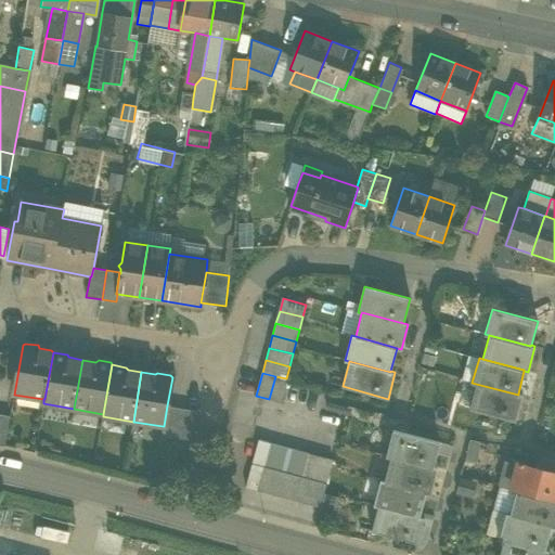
[(286,378),(275,376),(269,399),(281,403),(287,379),(286,378)]
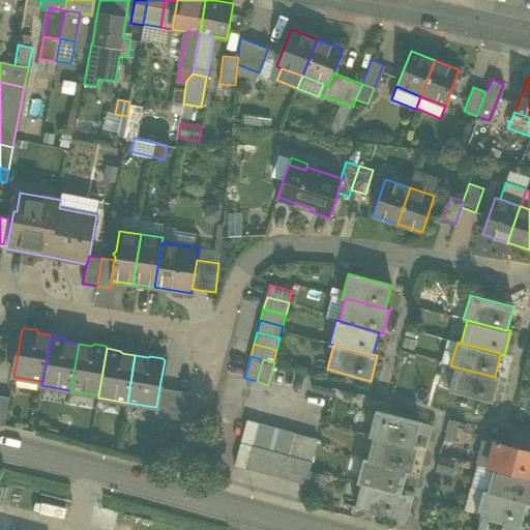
[(498,377),(495,376),(495,377),(454,366),(448,390),(492,402),(498,377)]
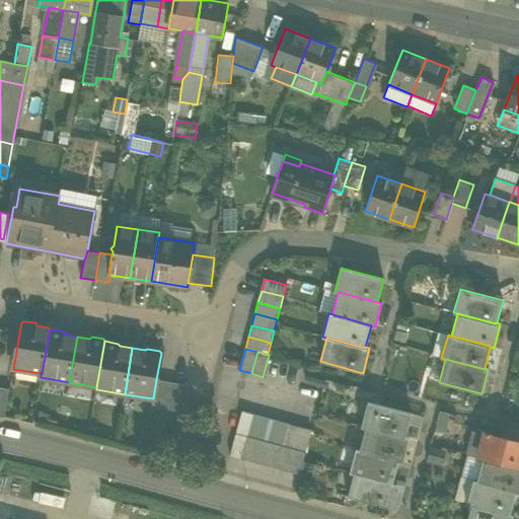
[(151,408),(165,410),(170,382),(156,379),(153,398),(152,398),(150,408),(151,408)]
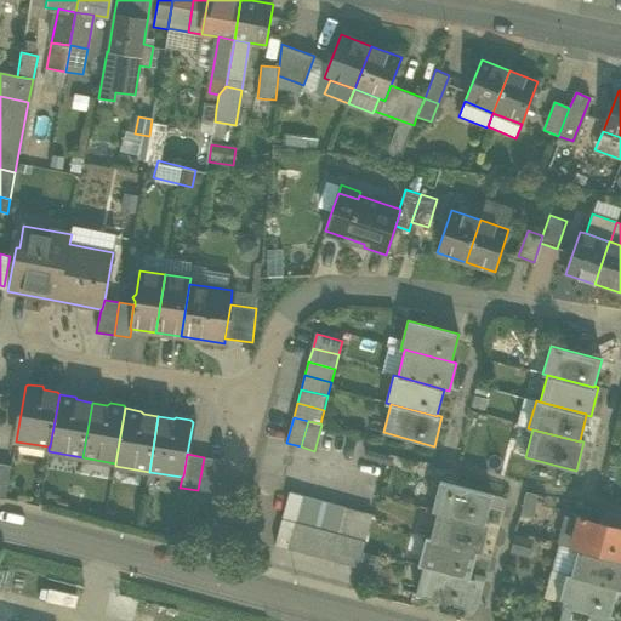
[(223,460),(204,457),(198,490),(214,493),(223,460)]
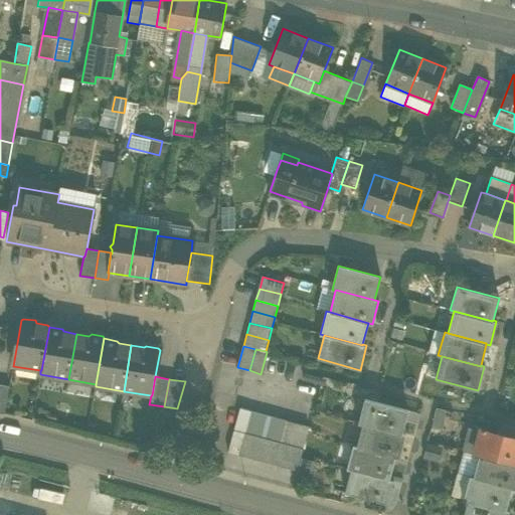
[(9,386),(0,383),(0,412),(4,413),(9,386)]
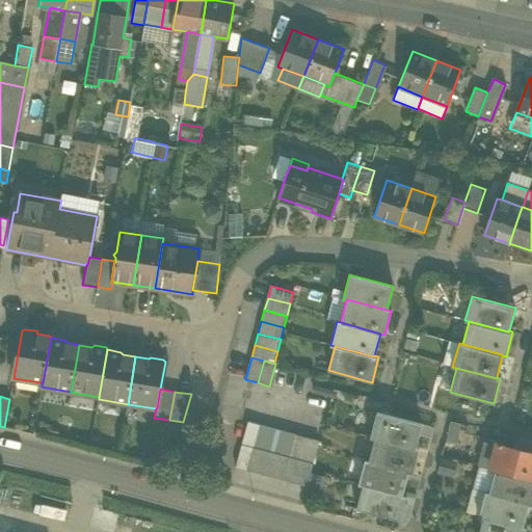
[(370,437),(374,439),(415,449),(415,448),(421,425),(377,413),(370,437)]
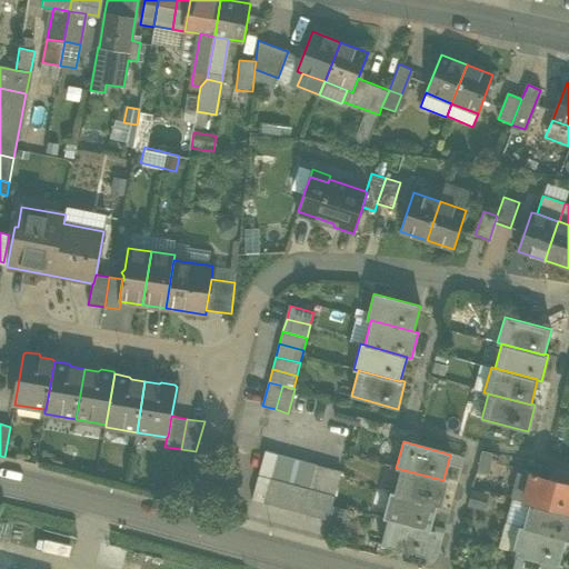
[(258,475),(271,478),(278,455),(265,451),(258,475)]
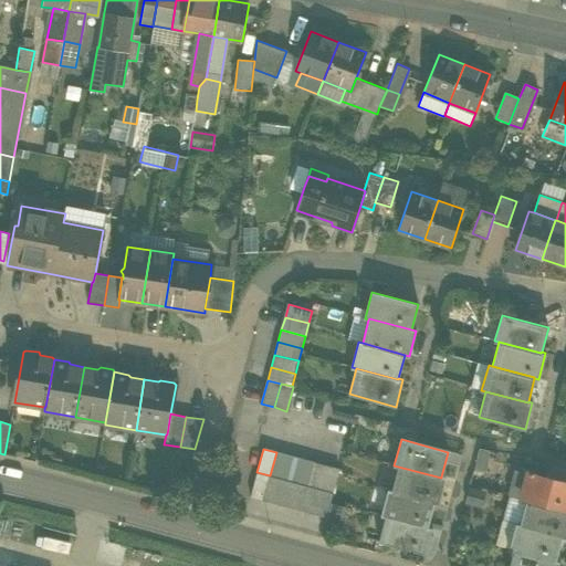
[(289,456),(276,452),(270,475),(282,480),(289,456)]
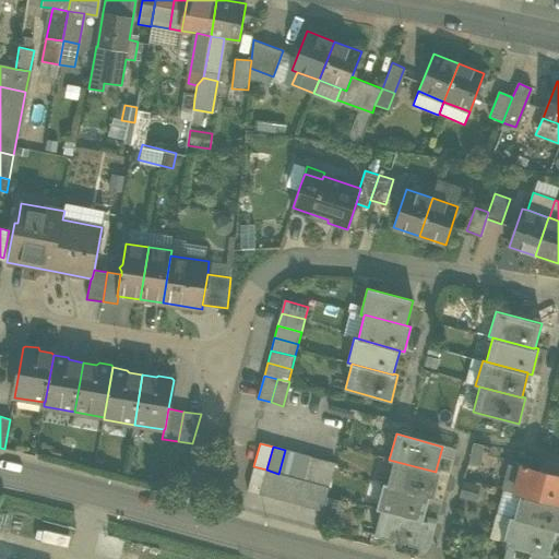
[(298,453),(285,450),(278,474),(292,477),(298,453)]
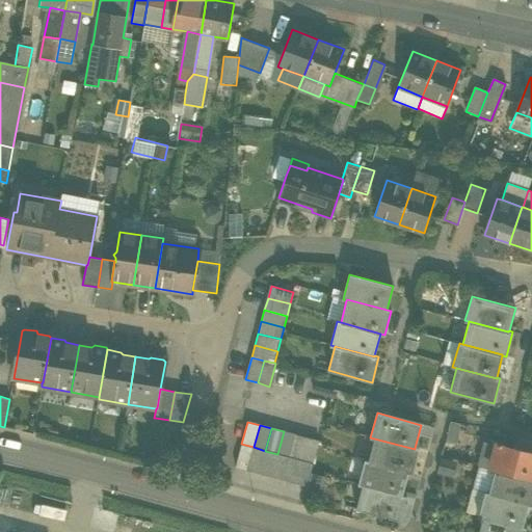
[(295,434),(284,431),(277,454),(289,457),(295,434)]
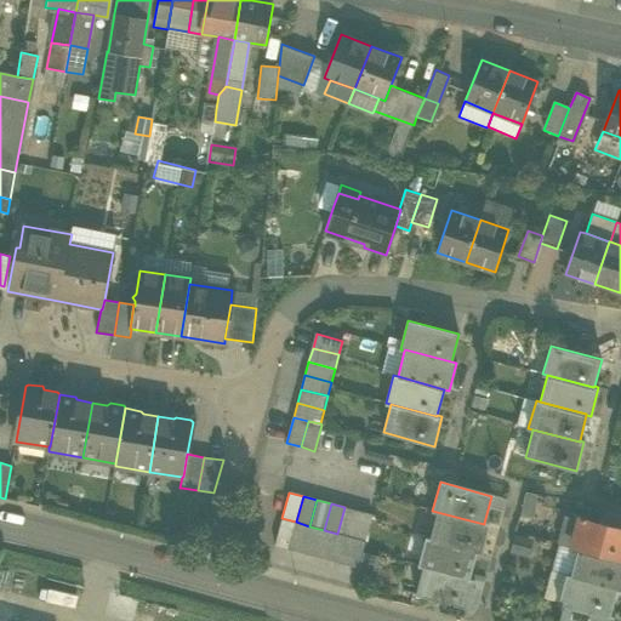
[(358,511),(345,507),(337,534),(351,537),(358,511)]
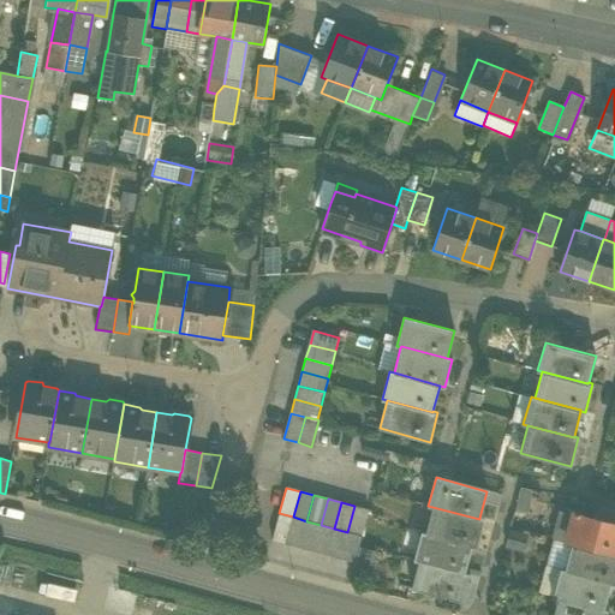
[(369,511),(354,506),(347,532),(362,536),(369,511)]
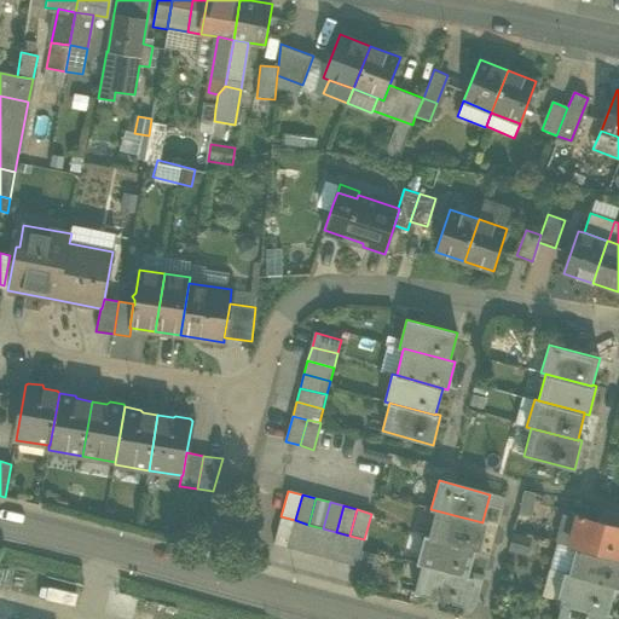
[(435,510),(428,536),(428,537),(475,549),(474,550),(479,551),(487,522),(482,521),(482,522),(435,510)]
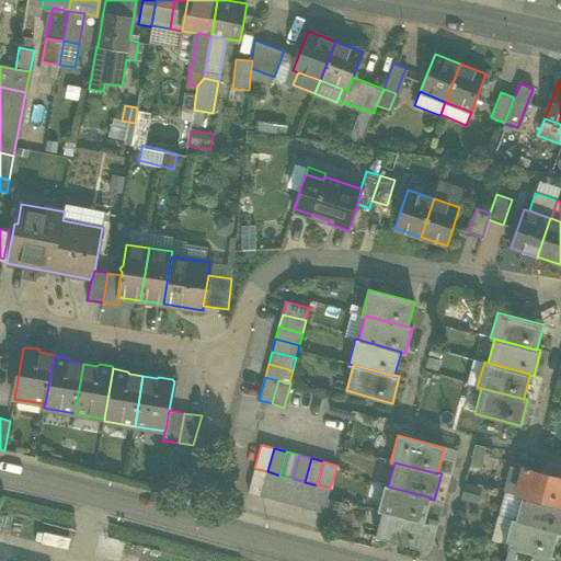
[(508,492),(518,494),(525,469),(515,467),(508,492)]
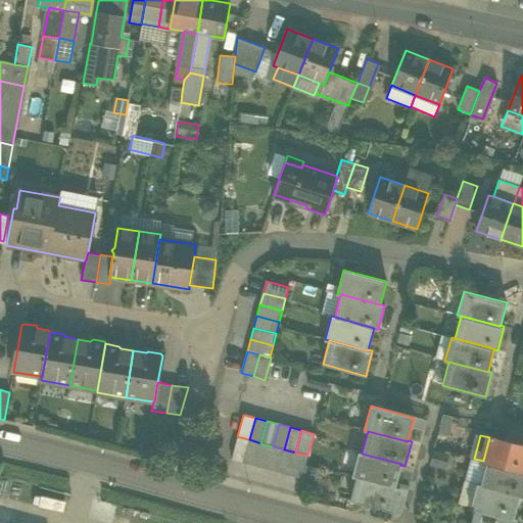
[(231,459),(243,463),(249,440),(237,437),(231,459)]
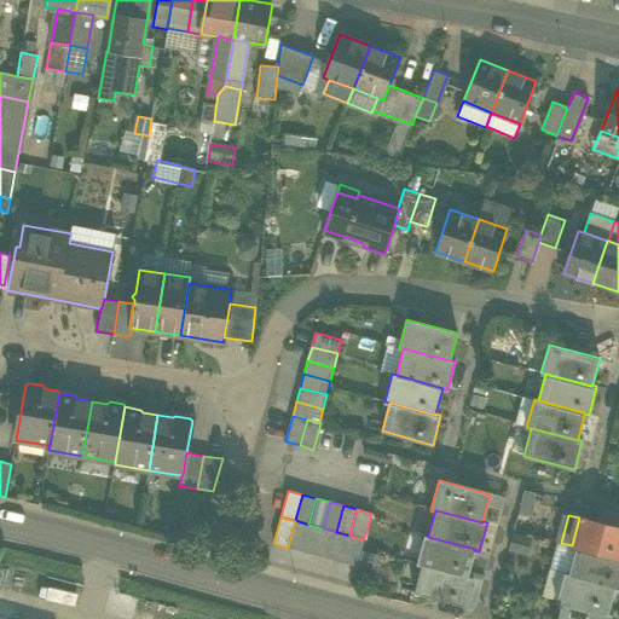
[(618,528),(579,518),(572,545),(618,557),(618,528)]
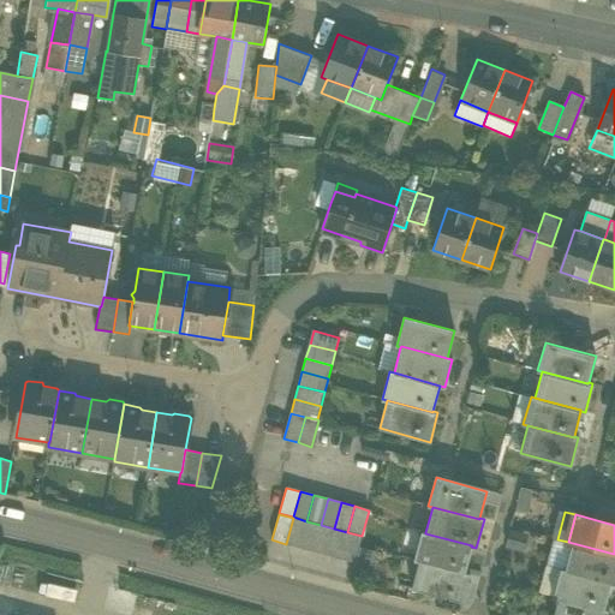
[(286,544),(299,548),(306,521),(293,518),(286,544)]
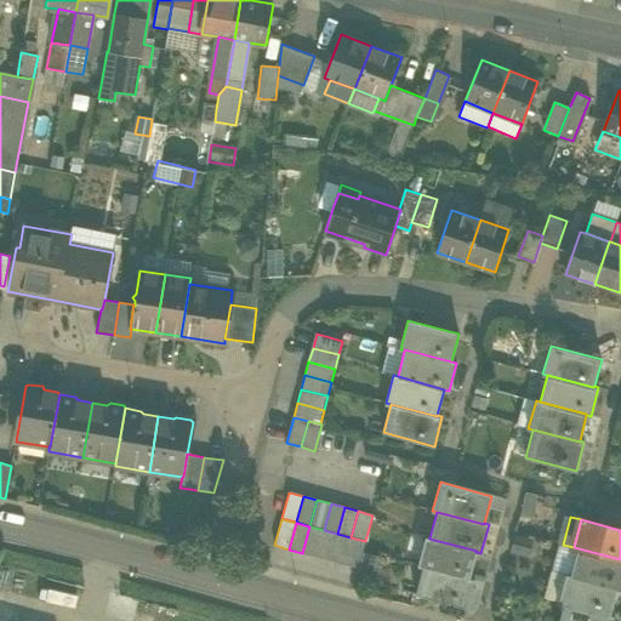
[(302,553),(317,557),(324,530),(309,527),(302,553)]
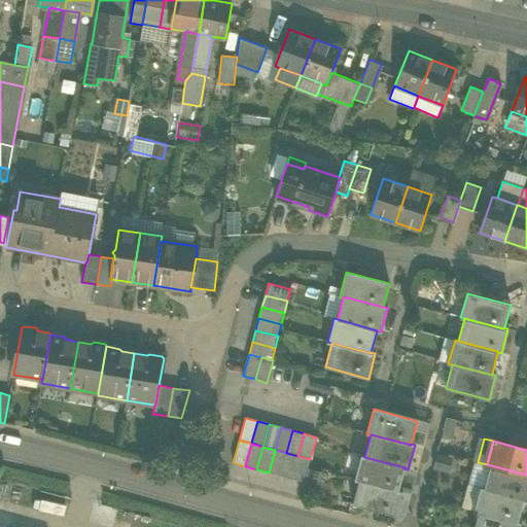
[(269,472),(280,476),(286,453),(275,450),(269,472)]
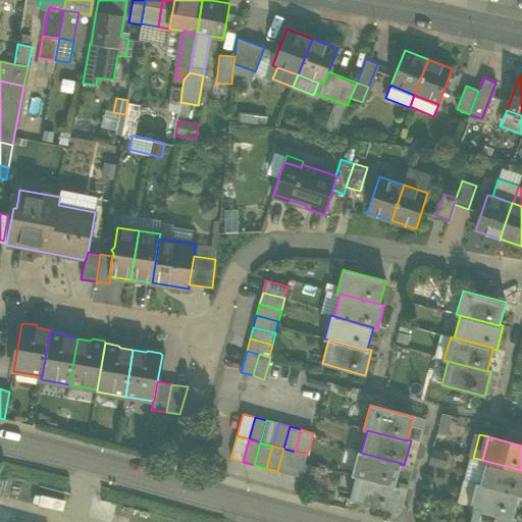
[(277,471),(289,474),(295,453),(283,449),(277,471)]
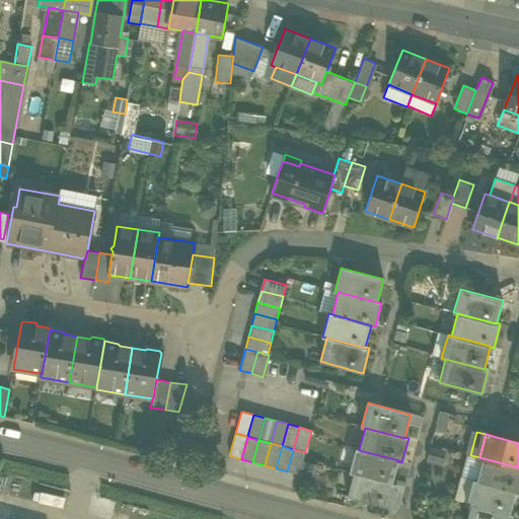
[(349,472),(353,473),(392,484),(392,483),(397,461),(398,460),(359,450),(359,449),(356,448),(349,472)]
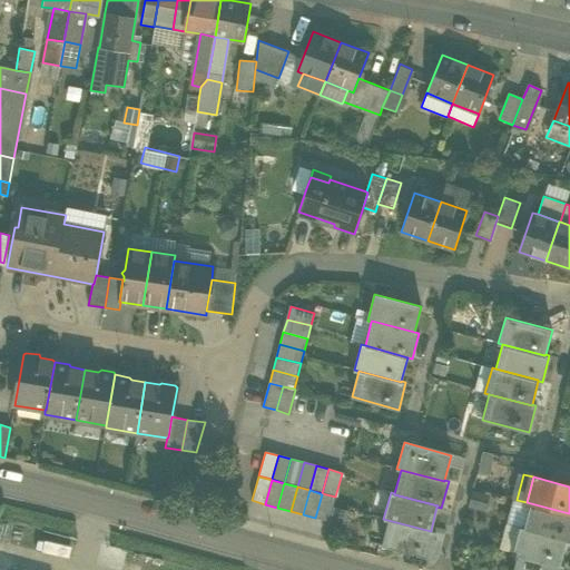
[(335,498),(322,494),(315,518),(328,521),(335,498)]
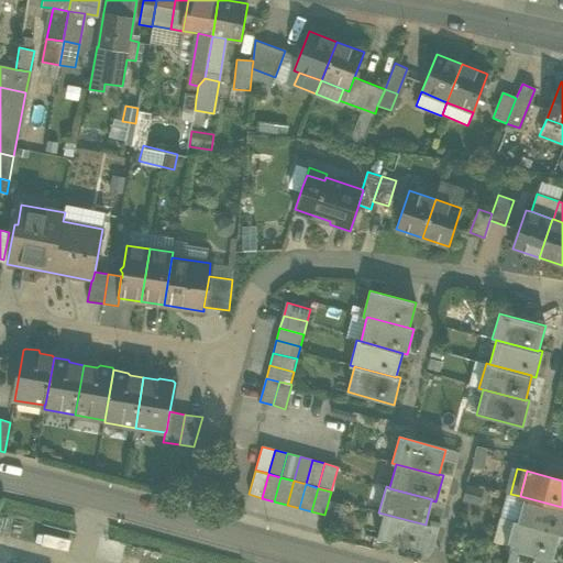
[(562,534),(562,507),(520,496),(519,497),(523,498),(517,521),(517,522),(559,533),(562,536),(562,534)]
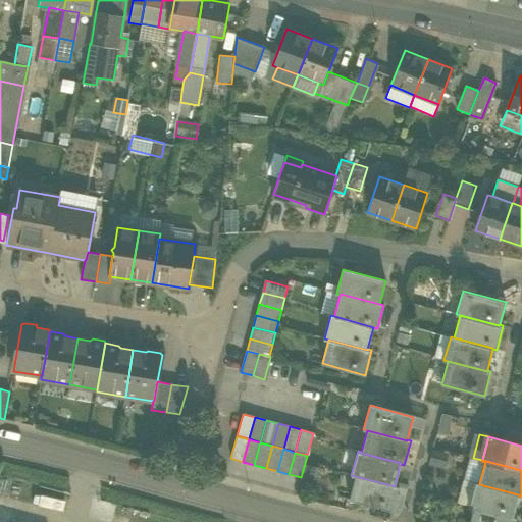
[(399,486),(395,485),(395,486),(355,476),(349,500),(392,511),(399,486)]
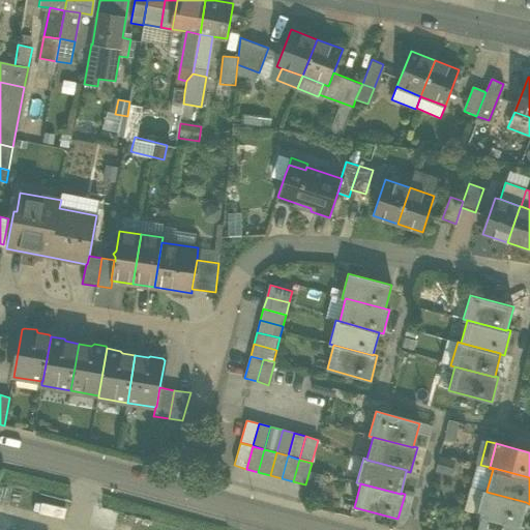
[(520,525),(526,502),(487,492),(487,491),(483,490),(482,491),(476,513),(476,514),(480,516),(480,514),(520,525)]
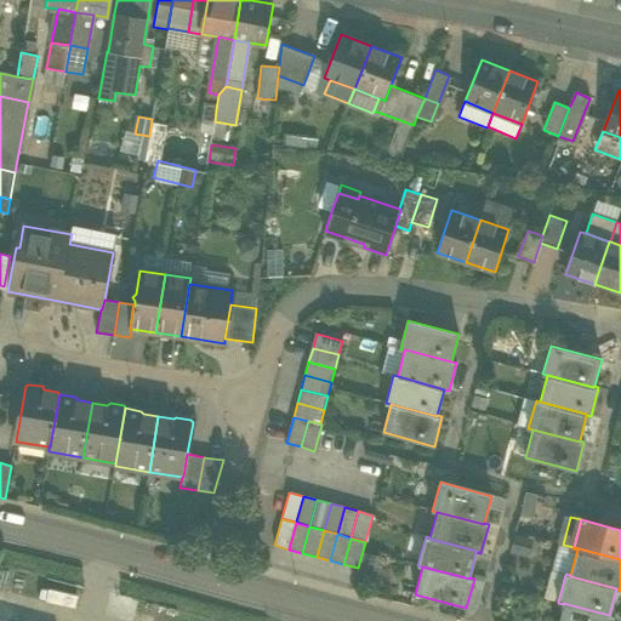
[(613,620),(614,616),(609,615),(563,603),(563,604),(558,620),(613,620)]
